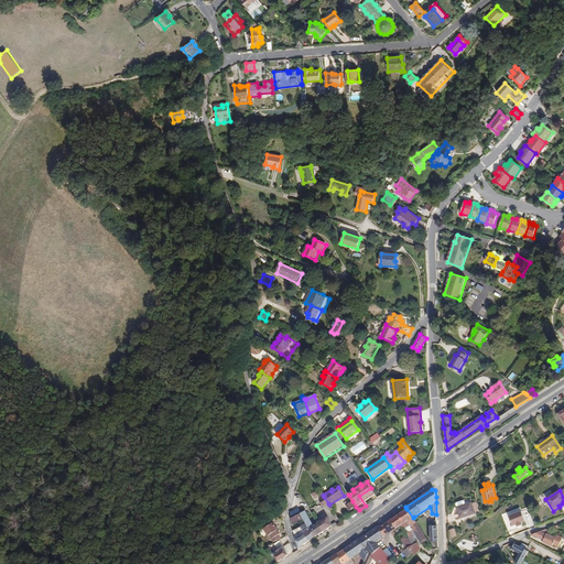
[(328,503),(324,497),(321,499),(320,500),(322,503),(324,507),(328,503)]
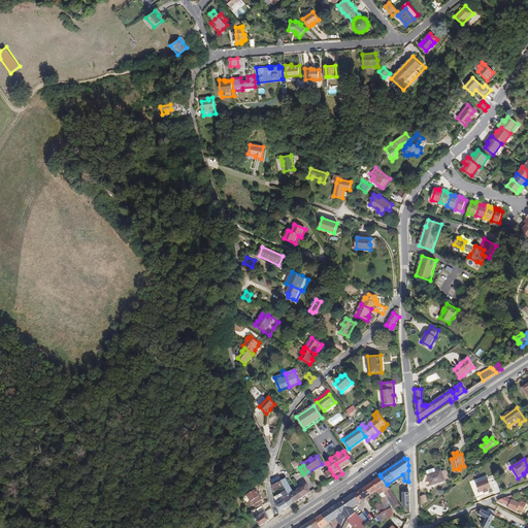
[(333,474),(330,469),(324,473),(327,479),(333,474)]
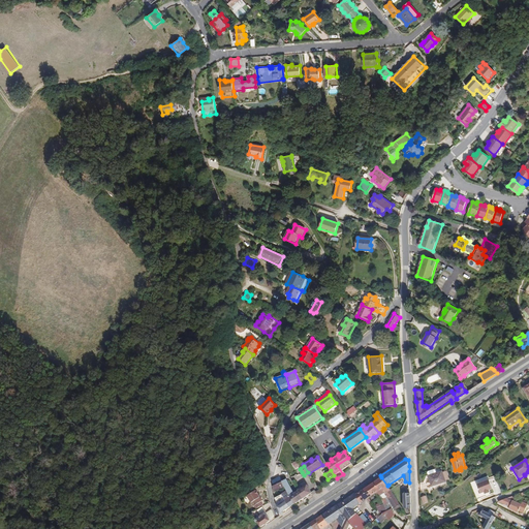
[(436,473),(435,473),(435,474),(429,476),(432,486),(445,481),(445,480),(442,472),(442,471),(436,473)]
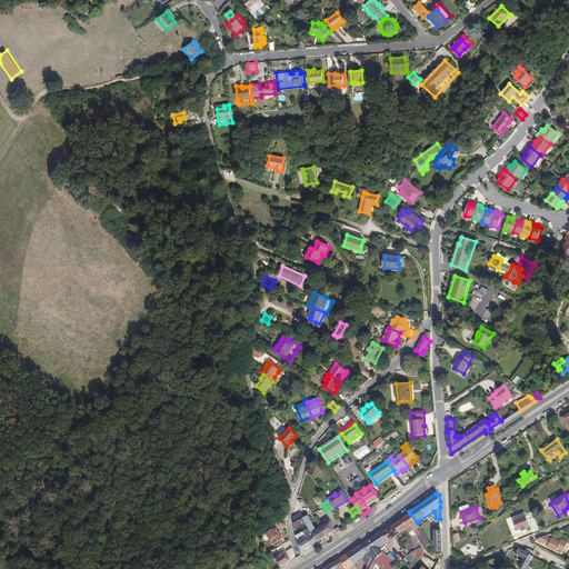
[(303,518),(301,513),(292,517),(293,522),(303,518)]
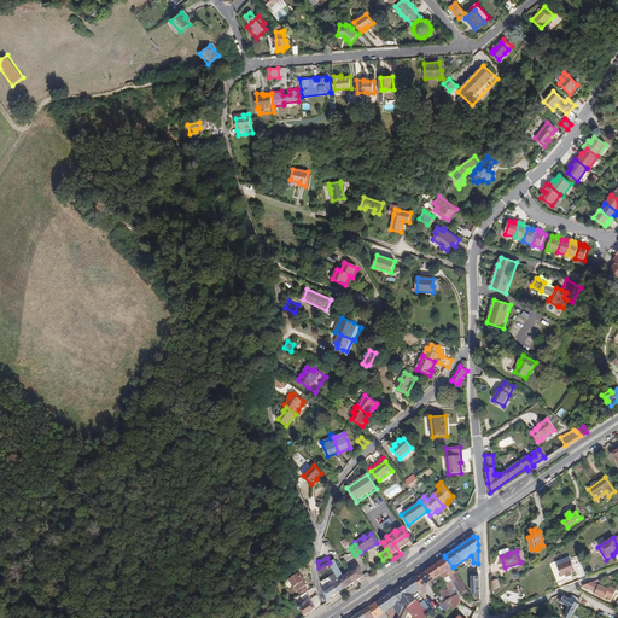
[(467,589),(456,572),(453,567),(445,558),(438,564),(444,572),(442,575),(444,579),(445,582),(449,589),(452,596),(459,602),(456,595),(454,589),(458,587),(458,588),(456,589),(458,590),(459,589),(461,593),(467,589)]
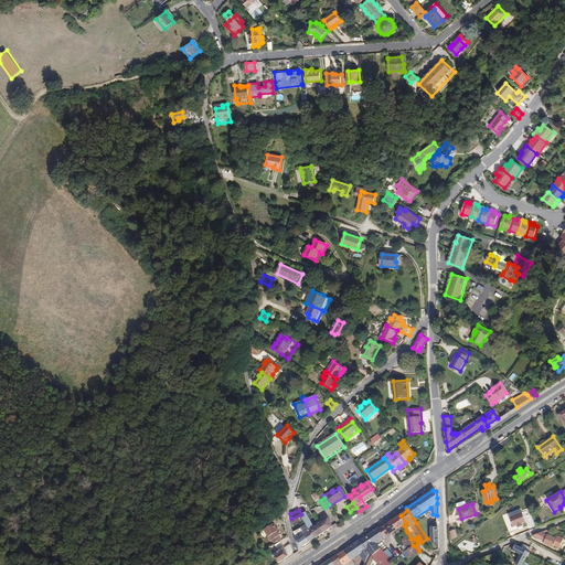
[(523,511),(511,516),(515,526),(519,525),(520,528),(525,525),(524,523),(528,521),(523,511)]
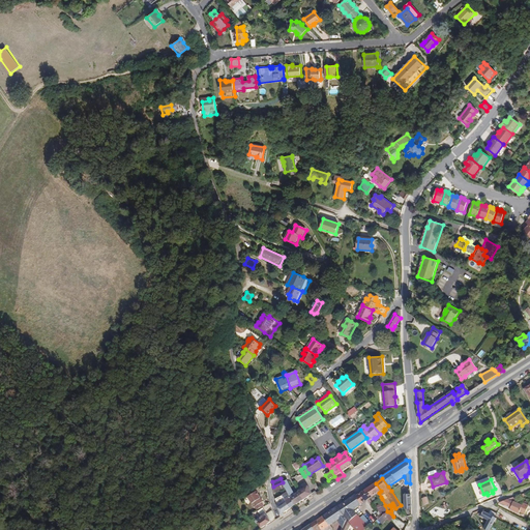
[(302,500),(299,492),(298,492),(295,494),(287,480),(283,482),(285,487),(285,488),(286,489),(287,492),(289,495),(290,497),(295,505),(302,500)]
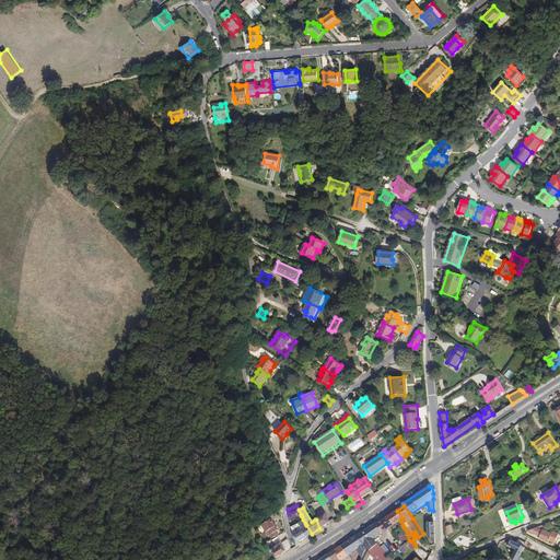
[(290,521),(296,518),(302,516),(301,515),(301,514),(299,510),(289,514),(290,521)]
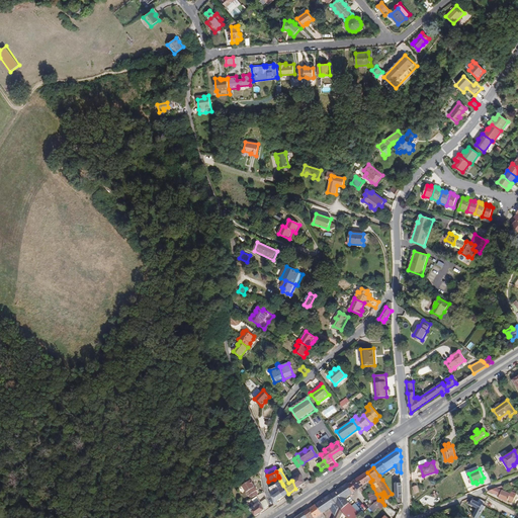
[(361,488),(368,483),(370,482),(372,480),(367,472),(354,481),(355,483),(356,483),(360,489),(361,488)]
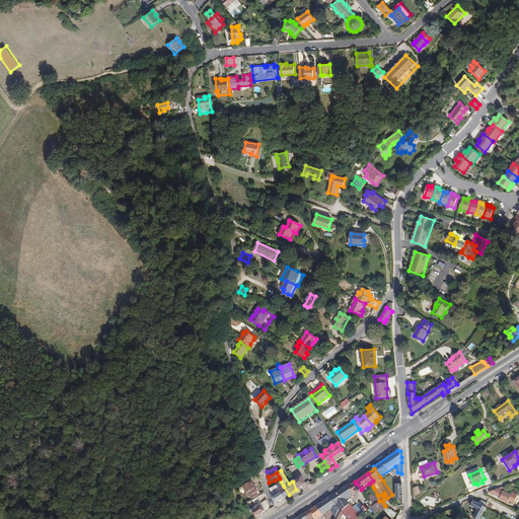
[(306,484),(301,475),(298,478),(293,482),(296,490),(297,489),(306,484)]
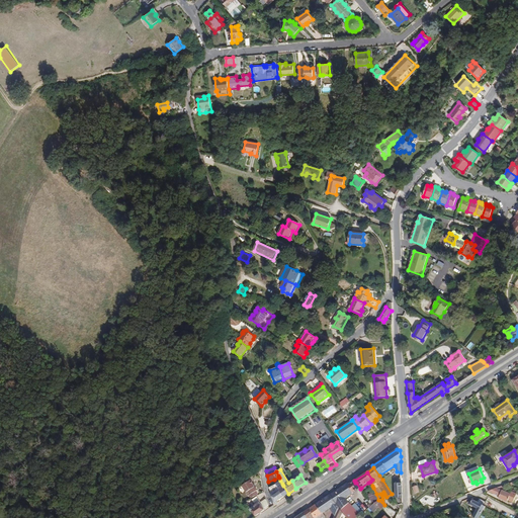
[(258,495),(255,492),(257,490),(251,480),(242,486),(250,498),(258,495)]
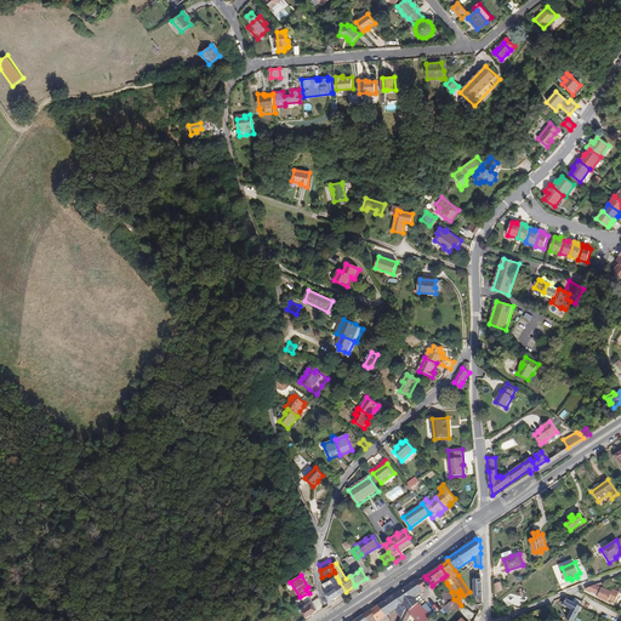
[(346,592),(340,582),(339,580),(336,576),(331,580),(335,586),(341,596),(346,592)]
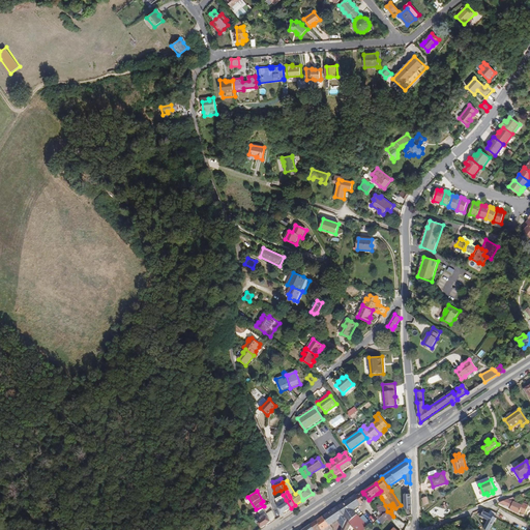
[(363,494),(362,492),(357,496),(361,504),(369,500),(364,494),(363,494)]
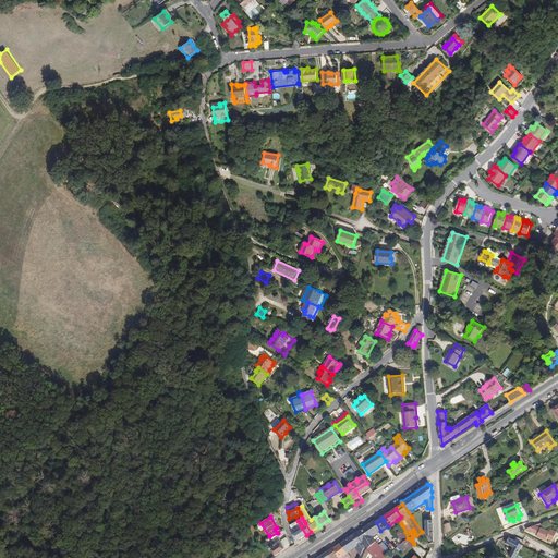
[(407,540),(408,538),(405,532),(402,525),(401,523),(399,519),(397,520),(400,526),(399,526),(401,531),(402,533),(398,535),(401,542),(401,544),(403,542),(404,542),(405,541),(407,540)]
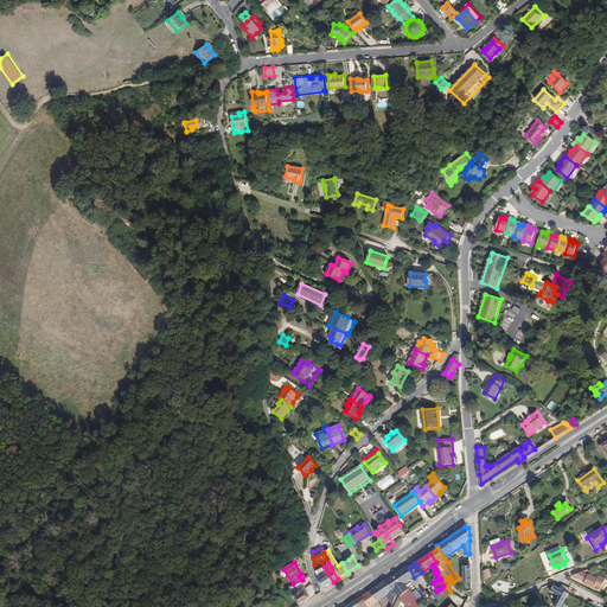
[(406,583),(414,577),(409,568),(408,566),(387,580),(394,590),(397,594),(400,598),(409,589),(406,583)]
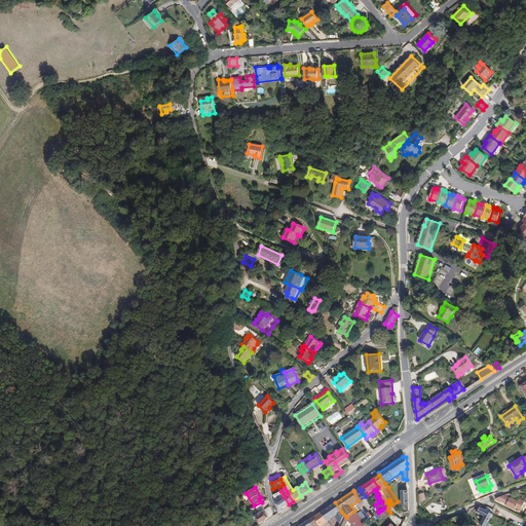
[(289,504),(284,496),(280,491),(275,494),(273,495),(274,497),(276,504),(278,511),(282,509),(289,504)]
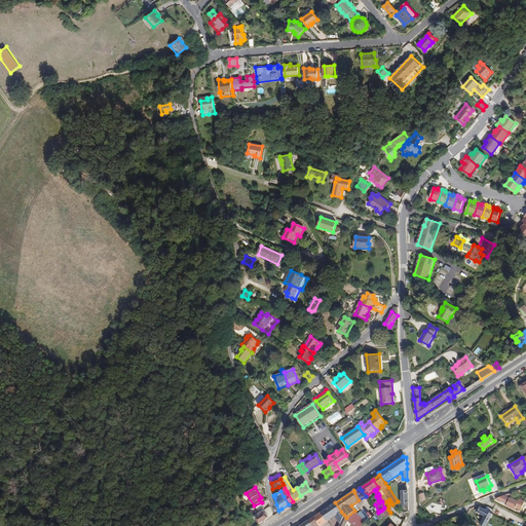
[(521,510),(525,501),(520,499),(519,501),(512,498),(510,497),(504,495),(495,498),(506,503),(506,505),(515,510),(516,508),(521,510)]
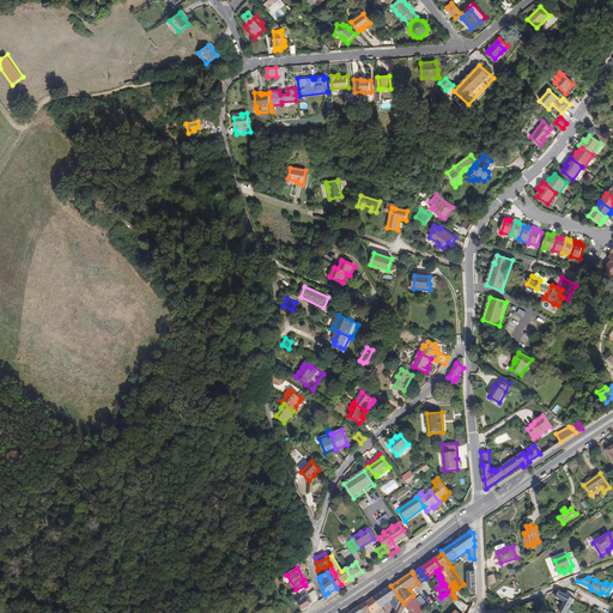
[(390,601),(392,601),(398,596),(390,586),(374,598),(381,607),(382,607),(390,601)]
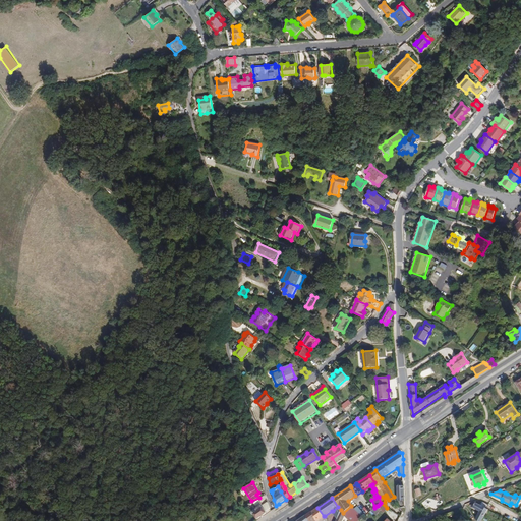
[(252,502),(256,508),(262,505),(257,499),(252,502)]
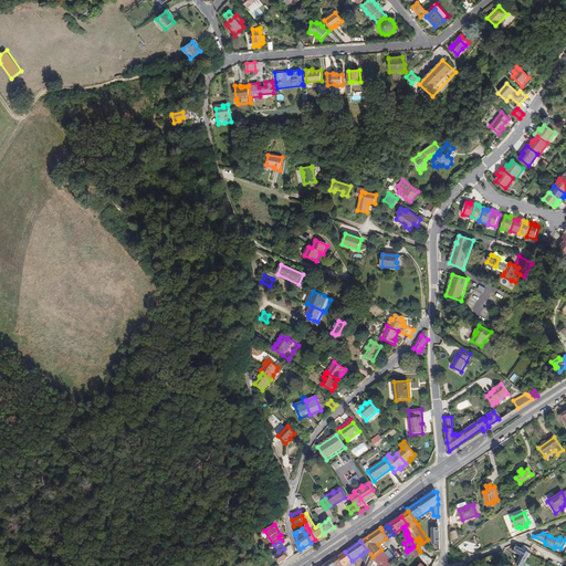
[(289,556),(293,553),(291,545),(284,549),(284,548),(279,552),(278,553),(279,554),(274,557),(279,564),(289,556)]
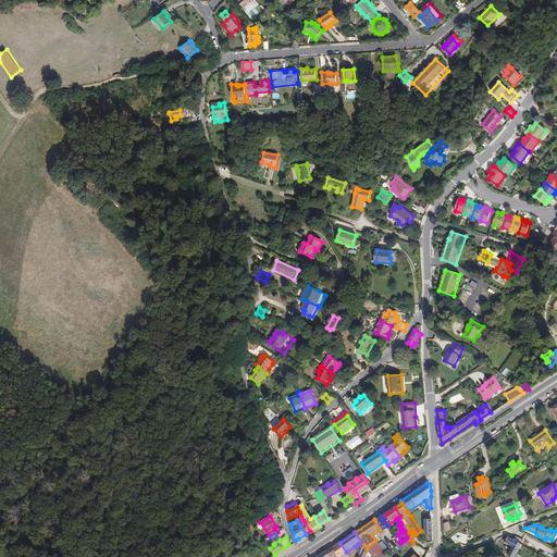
[(510,556),(515,556),(522,544),(520,544),(514,541),(506,536),(506,537),(505,540),(504,542),(505,542),(506,543),(514,546),(508,555),(510,556)]
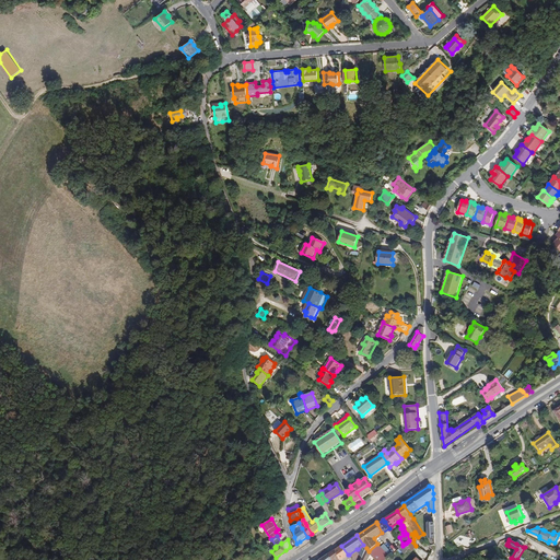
[(416,546),(409,540),(408,541),(407,543),(406,544),(405,544),(409,548),(411,550),(416,546)]
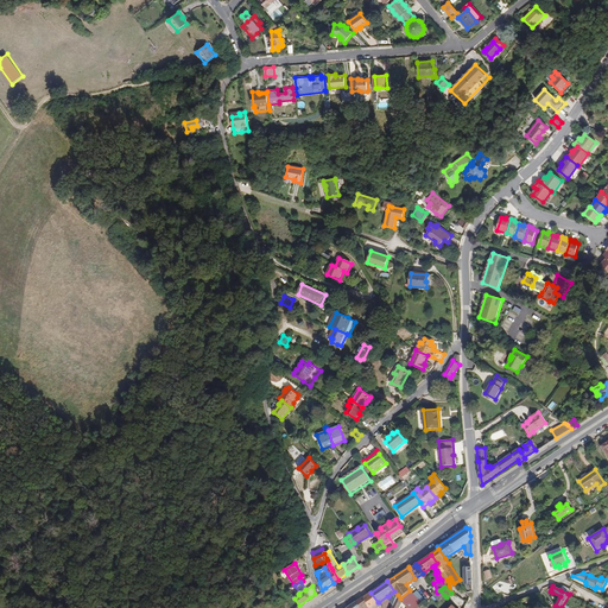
[(417,607),(422,605),(420,603),(410,590),(400,599),(403,602),(407,607),(417,607)]
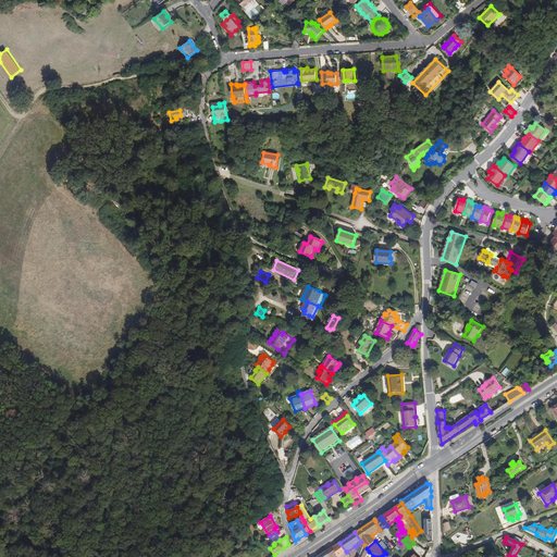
[(360,553),(364,545),(361,542),(356,546),(360,553)]
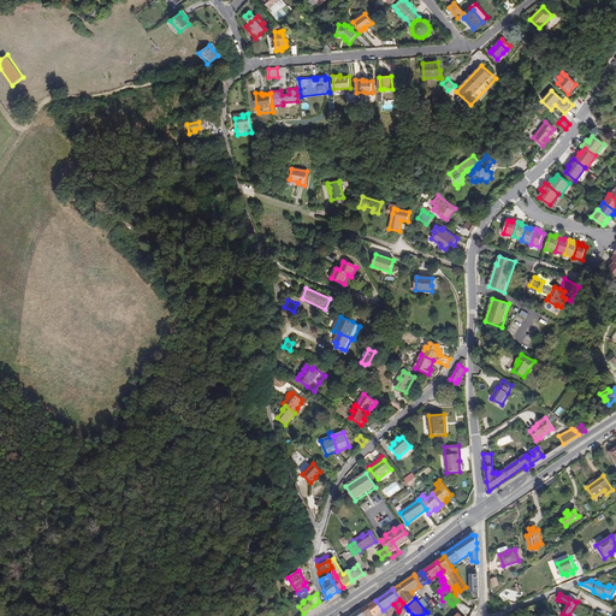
[(374,615),(383,610),(375,600),(368,605),(373,615),(374,615)]
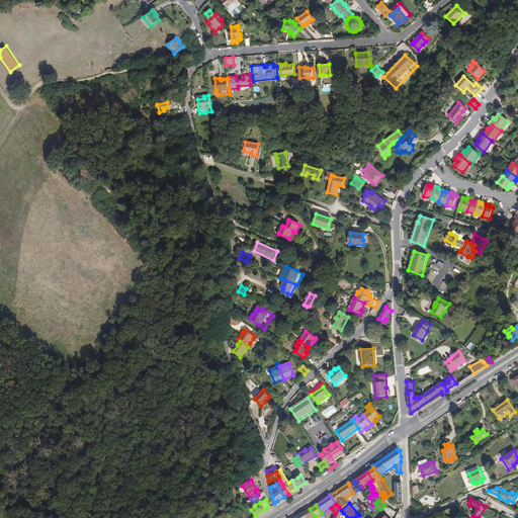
[(340,517),(343,513),(341,510),(339,507),(335,514),(335,516),(333,517),(340,517)]
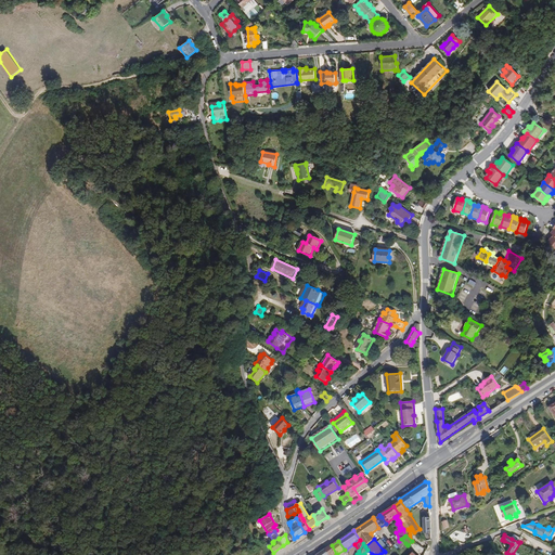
[(336,554),(332,545),(331,545),(325,549),(328,554),(336,554)]
